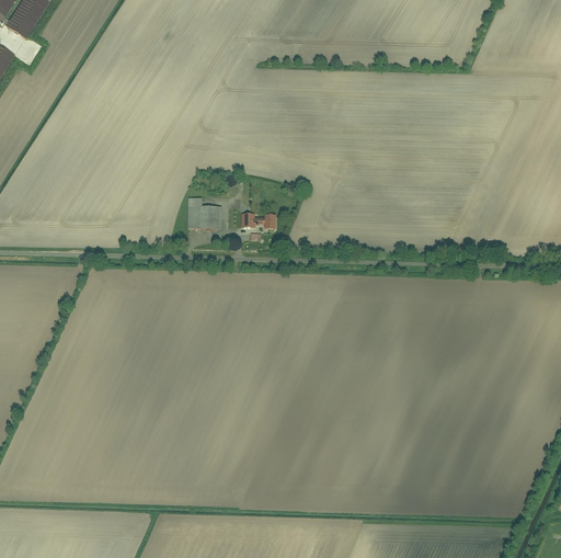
[(0,0),(0,20),(1,21),(13,0),(0,0)]
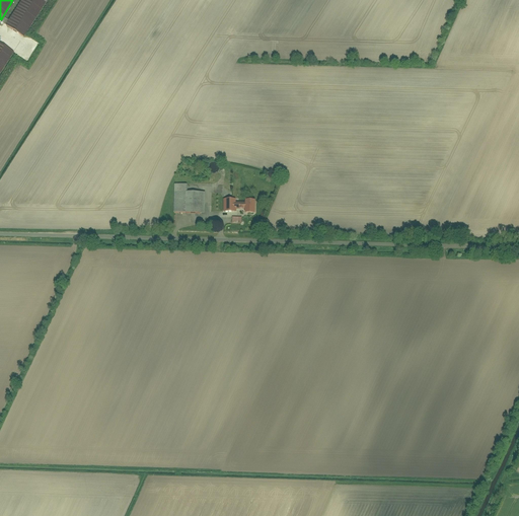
[(20,0),(6,22),(24,33),(45,0),(20,0)]
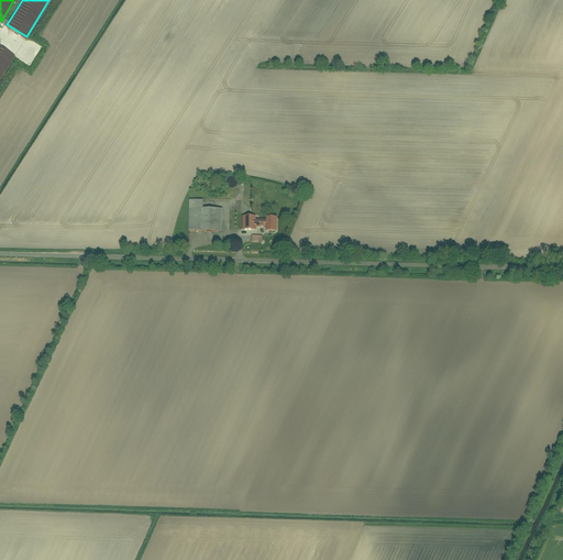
[(0,45),(0,76),(14,54),(0,45)]
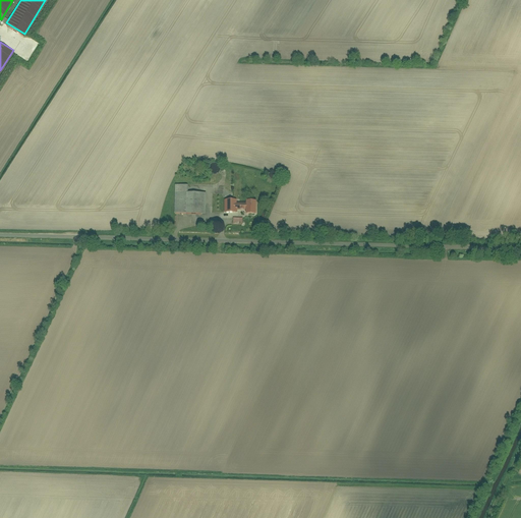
[(187,183),(175,182),(175,211),(206,212),(206,191),(187,191),(187,183)]
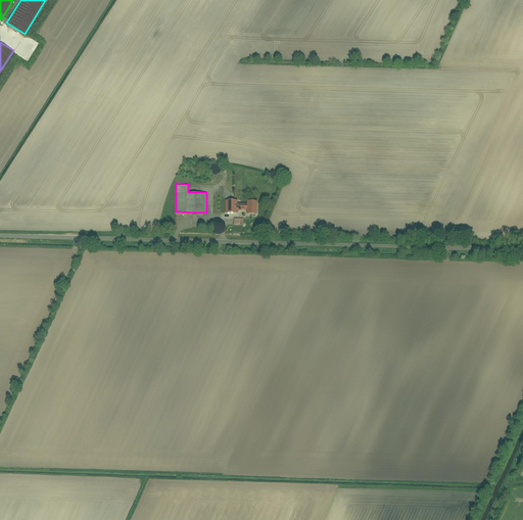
[(239,199),(225,198),(225,210),(238,211),(239,208),(239,201),(239,199)]
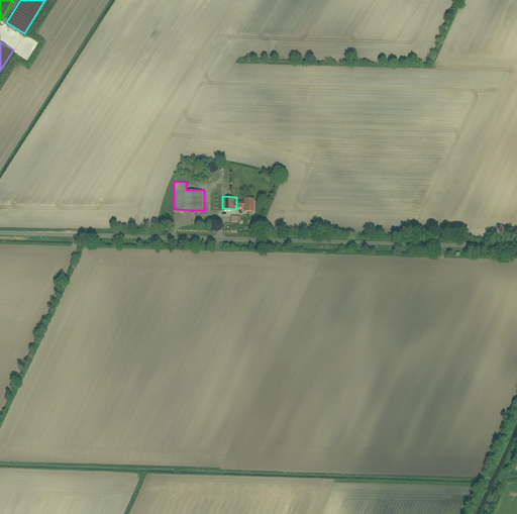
[(243,210),(254,210),(254,197),(244,197),(244,199),(243,206),(243,210)]
